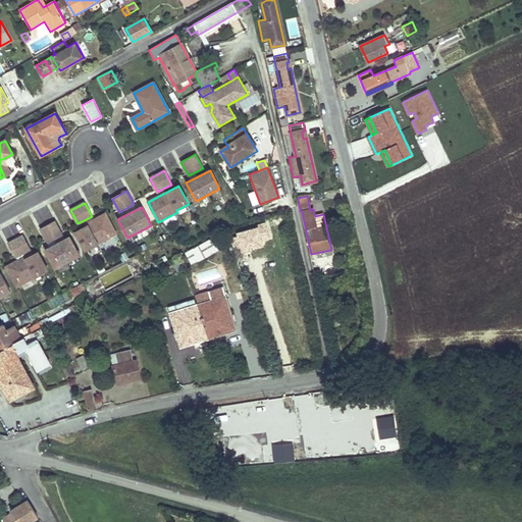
[(105,213),(87,224),(87,225),(75,231),(86,250),(116,233),(105,213)]
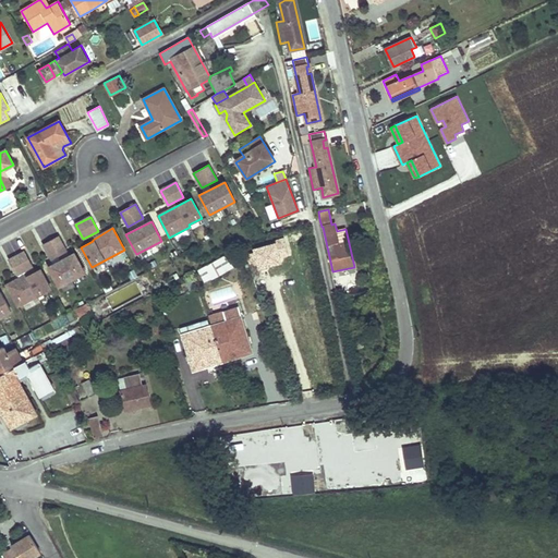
[(51,259),(67,251),(59,237),(44,244),(51,259)]
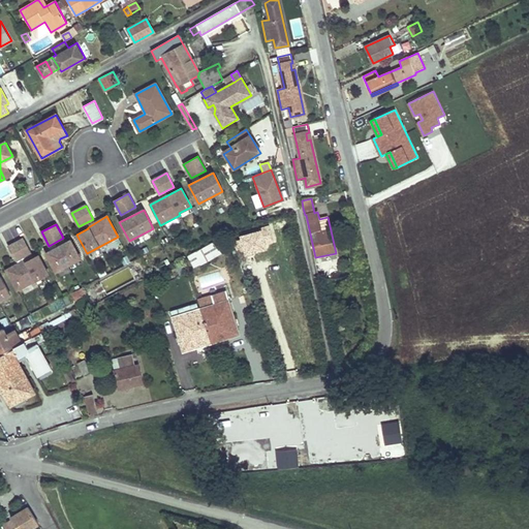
[(17,260),(31,252),(24,239),(9,246),(17,260)]
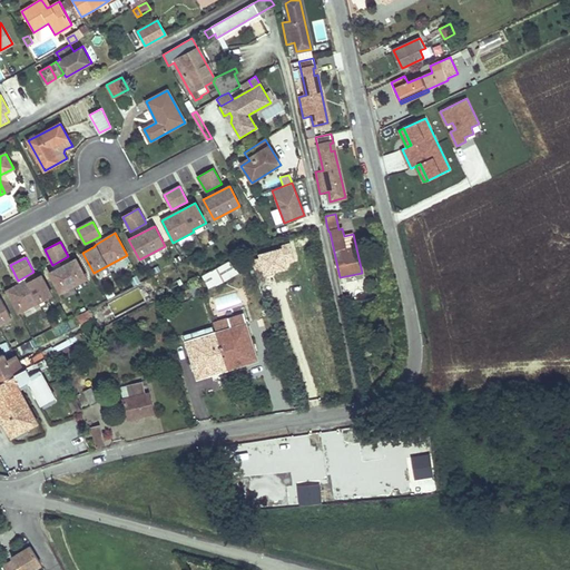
[(231,277),(243,271),(236,258),(224,264),(231,277)]
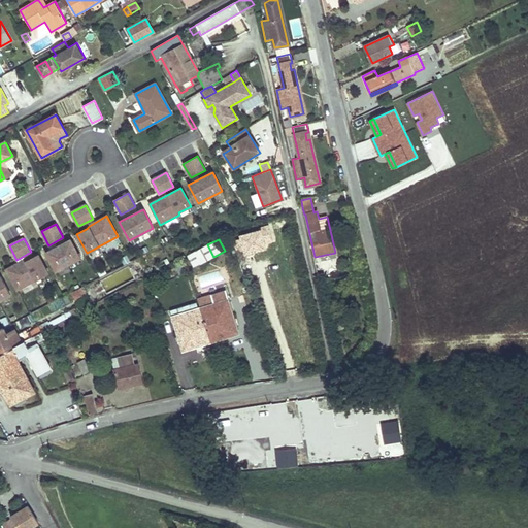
[(70,240),(46,253),(56,271),(80,258),(70,240)]
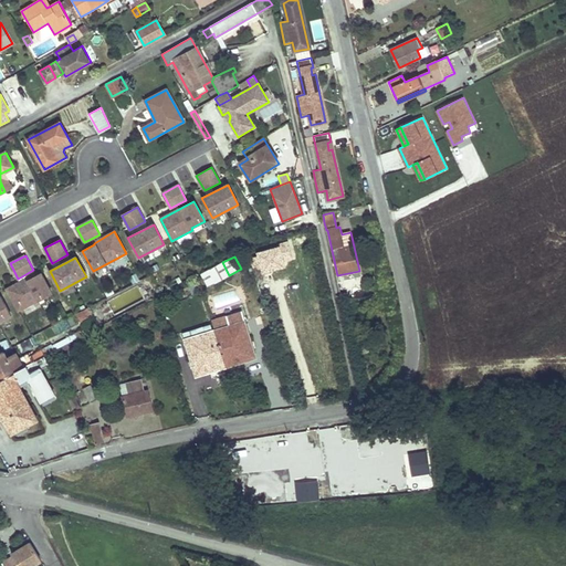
[(217,282),(229,275),(222,262),(202,273),(209,287),(218,283),(217,282)]
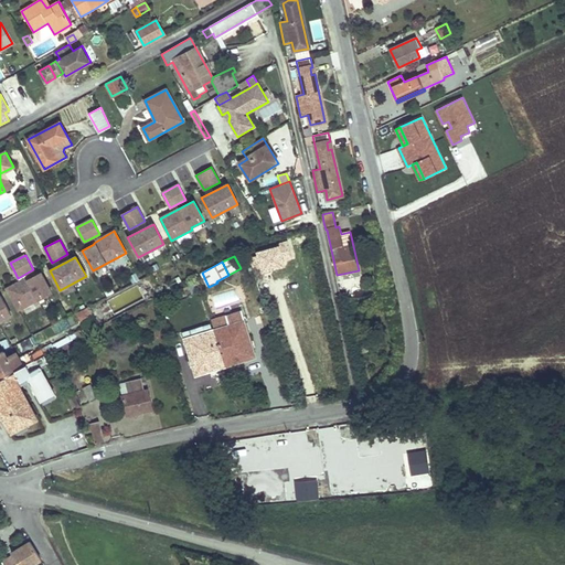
[(52,292),(41,273),(29,279),(28,277),(7,289),(19,310),(52,292)]
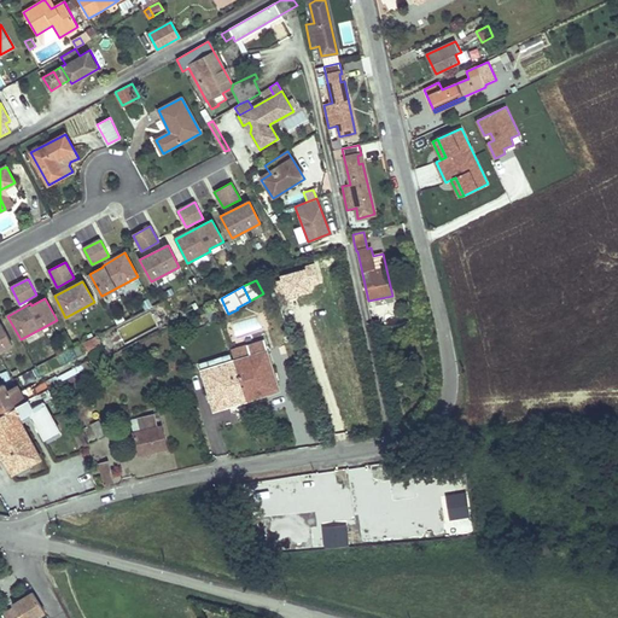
[(126,343),(157,326),(151,314),(118,331),(126,343)]
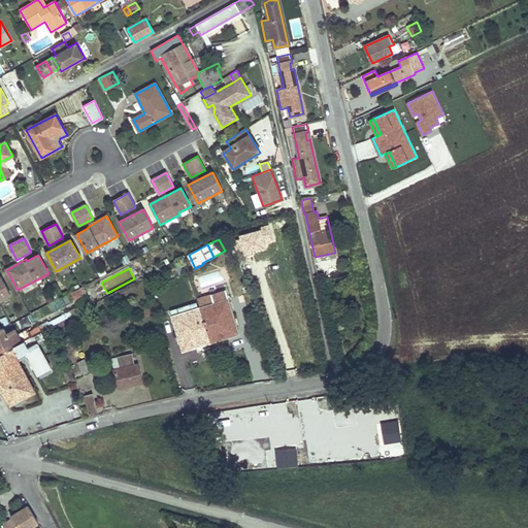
[(1,276),(0,276),(0,300),(11,295),(1,276)]
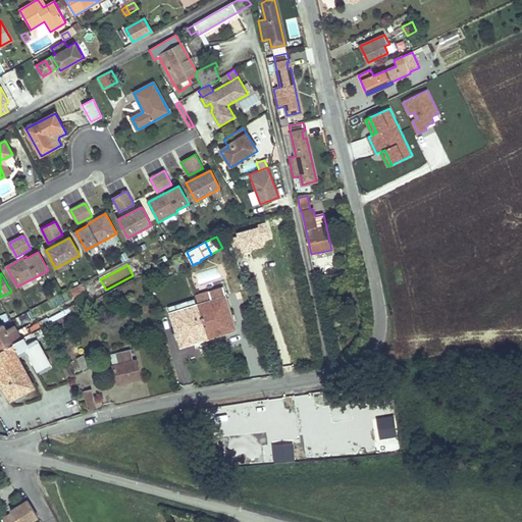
[(82,283),(71,289),(73,294),(85,289),(82,283)]
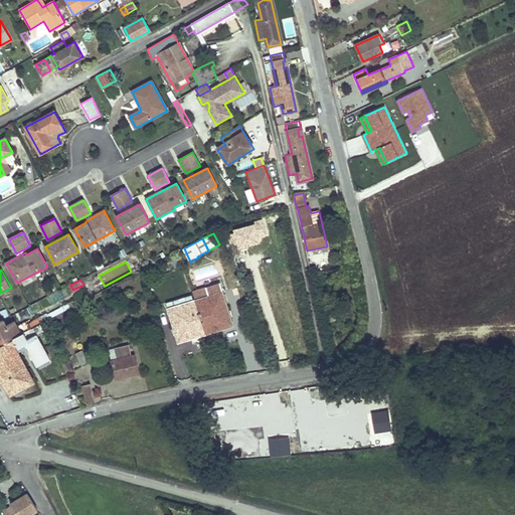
[(233,325),(221,284),(207,289),(209,296),(168,309),(178,343),(233,325)]
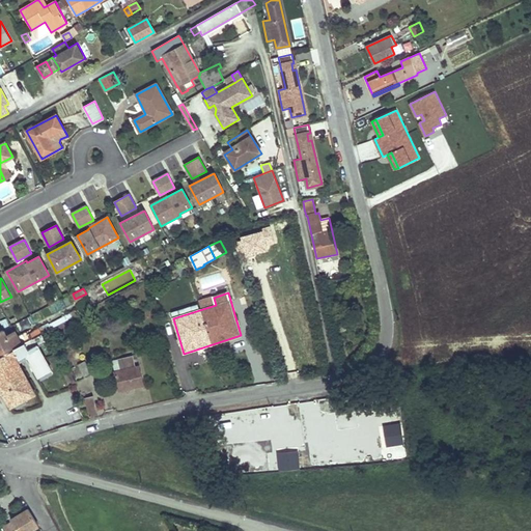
[(39,328),(28,334),(31,339),(43,334),(39,328)]
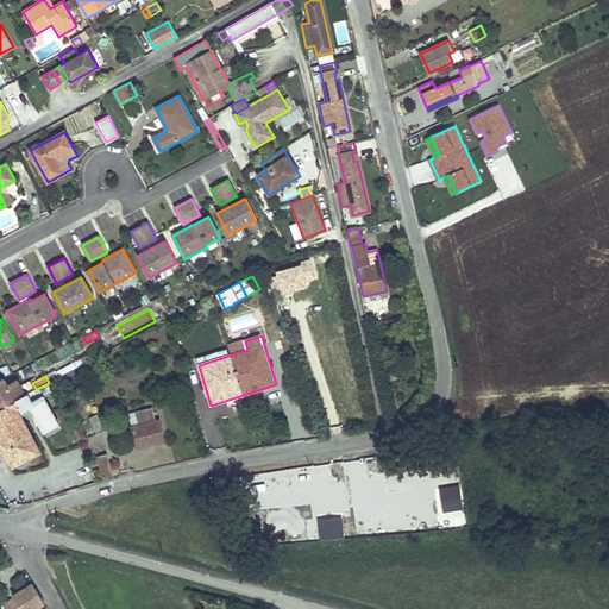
[(0,407),(25,395),(20,385),(17,381),(7,385),(4,378),(0,380),(0,407)]
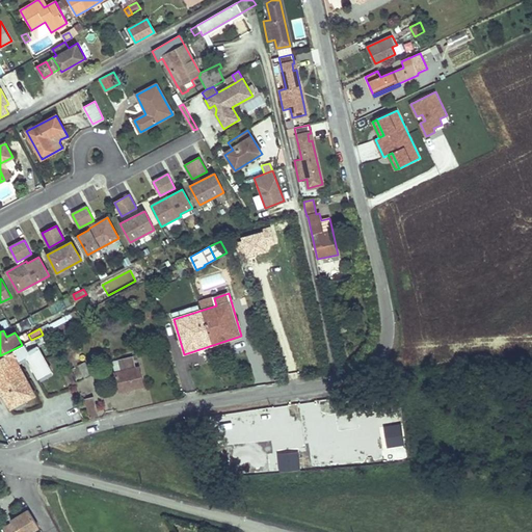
[(27,333),(18,337),(22,345),(31,340),(28,335),(27,333)]
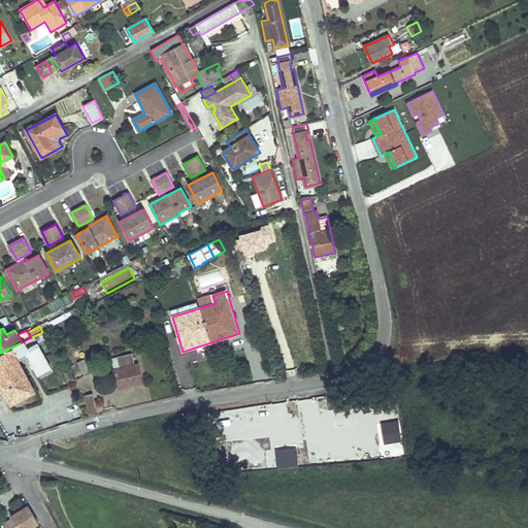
[(46,341),(42,332),(31,337),(22,342),(0,353),(0,387),(9,405),(35,392),(19,361),(32,354),(29,348),(39,342),(40,344),(46,341)]
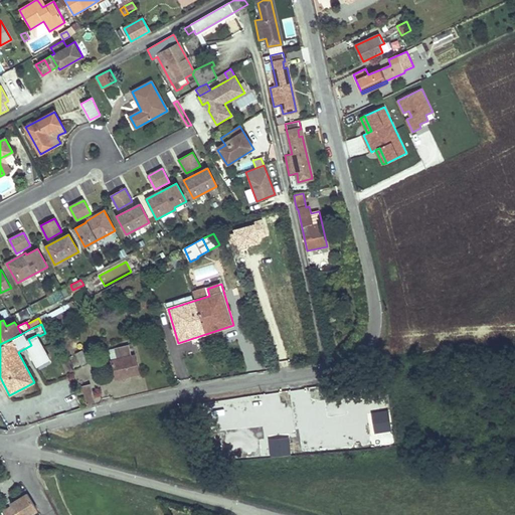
[(118,359),(112,360),(116,378),(139,374),(135,355),(132,356),(130,345),(115,348),(118,359)]
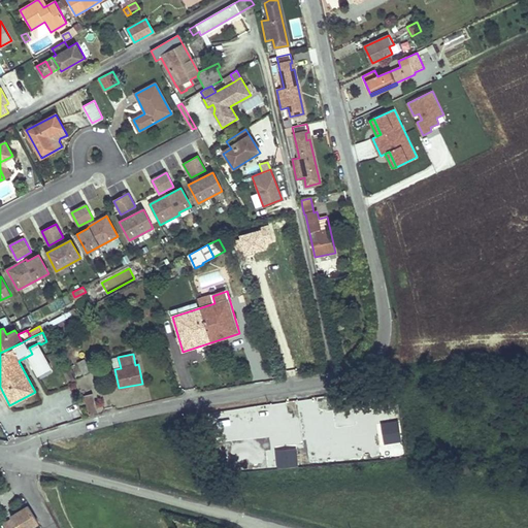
[(121,368),(118,357),(112,358),(114,369),(121,368)]
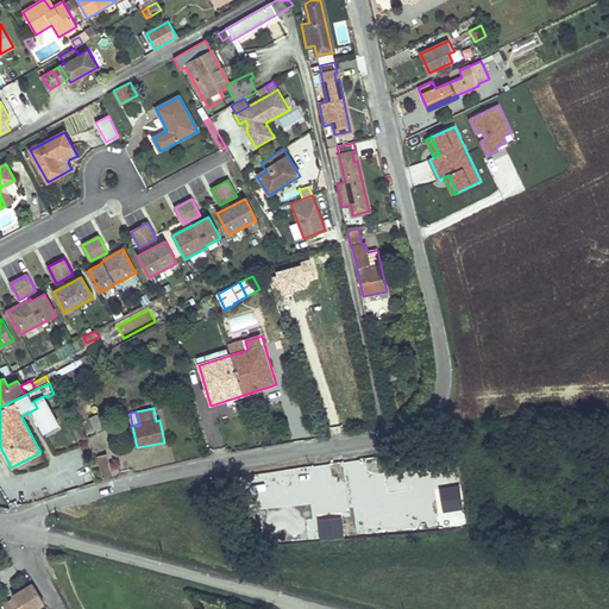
[(98,414),(89,418),(98,433),(106,429),(98,414)]
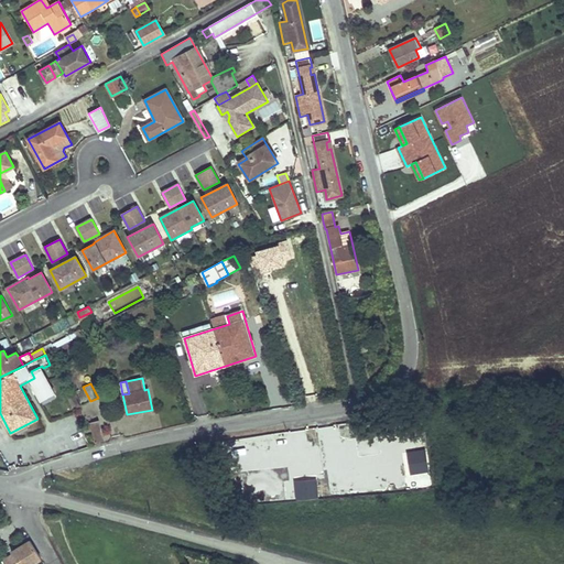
[(69,394),(77,409),(82,407),(77,399),(79,398),(76,391),(69,394)]
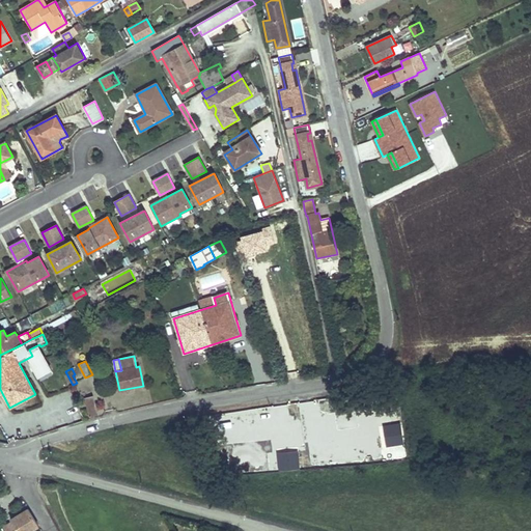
[(93,396),(85,398),(91,417),(99,415),(93,396)]
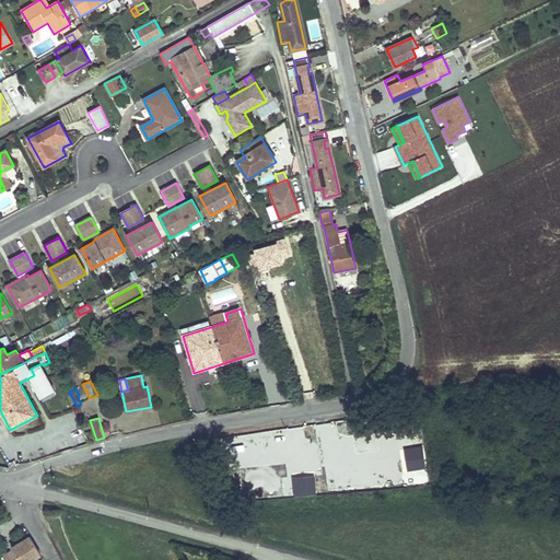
[(90,443),(85,433),(74,439),(78,447),(90,443)]
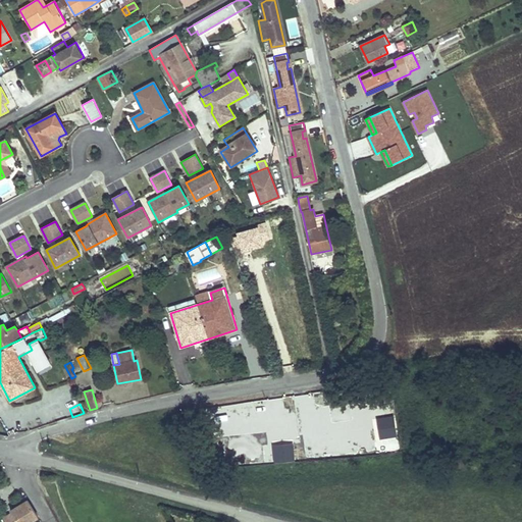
[(29,521),(37,518),(27,501),(10,510),(11,512),(3,517),(6,521),(29,521)]
